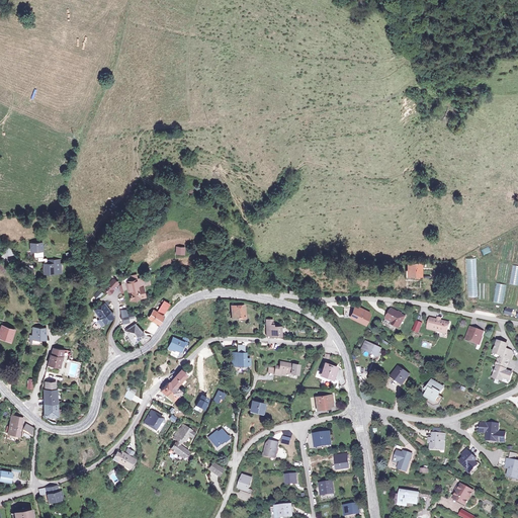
[(42,243),(32,243),(32,251),(35,251),(35,257),(39,257),(39,261),(47,261),(47,272),(62,272),(62,260),(49,260),(49,259),(45,259),(45,245),(42,245),(42,243)]
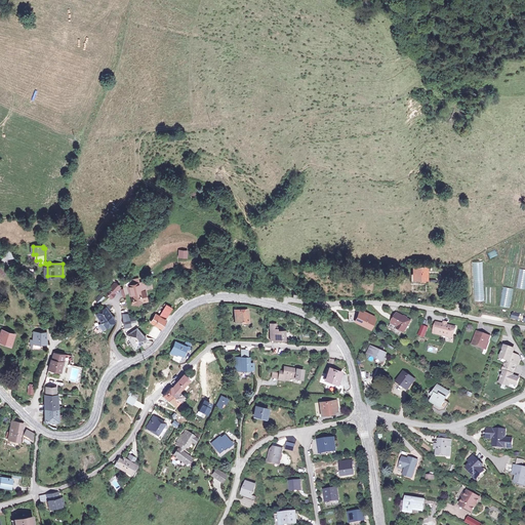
[(10,256),(13,252),(11,250),(9,248),(7,247),(4,251),(10,256)]
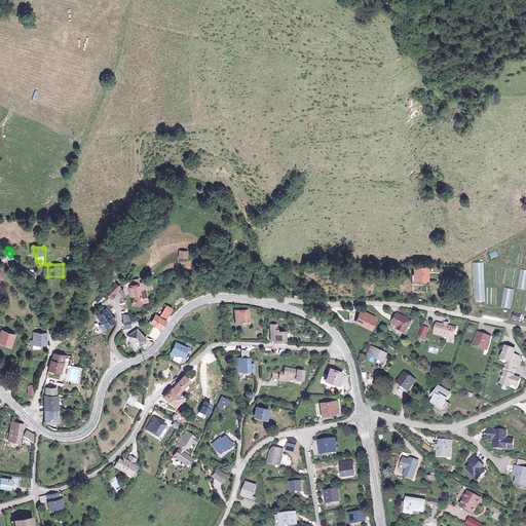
[(491,259),(498,256),(496,251),(489,254),(491,259)]
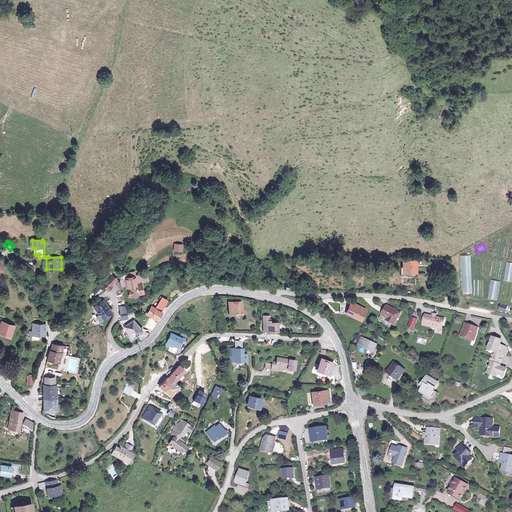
[(472,292),(470,255),(460,255),(462,293),(472,292)]
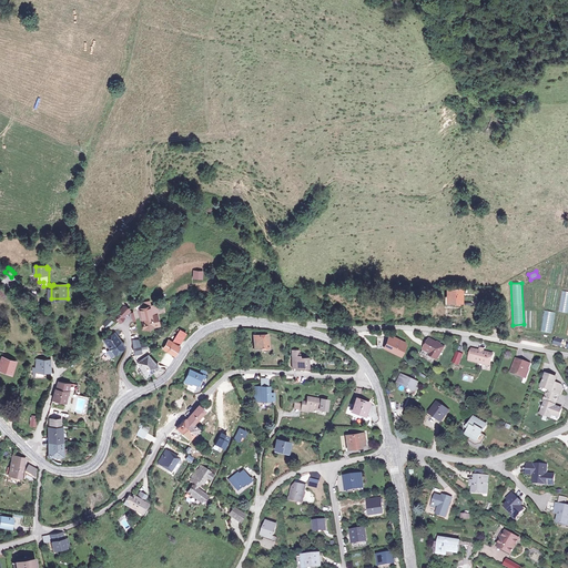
[(460,290),(448,288),(447,300),(445,300),(445,306),(464,306),(464,301),(460,301),(460,290)]
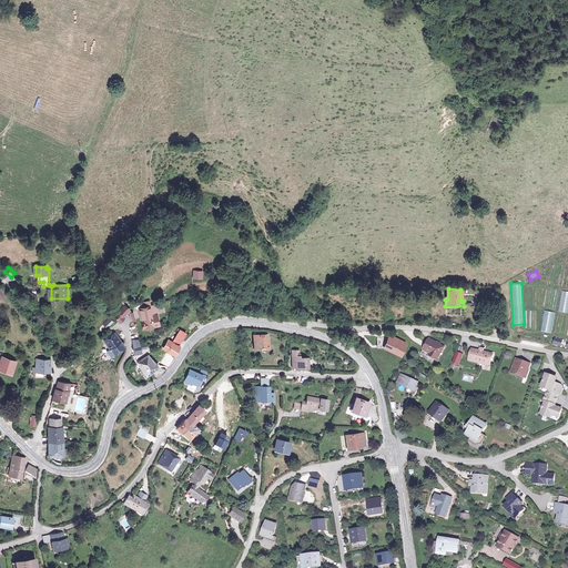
[(129,312),(124,307),(115,317),(120,321),(123,317),(129,312)]
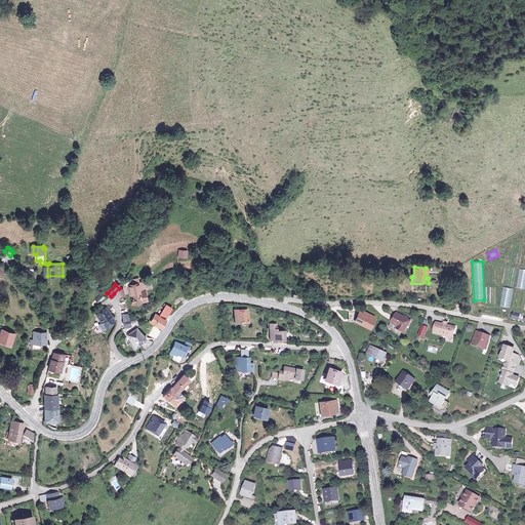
[(136,286),(127,287),(131,305),(145,303),(144,295),(138,296),(136,286)]
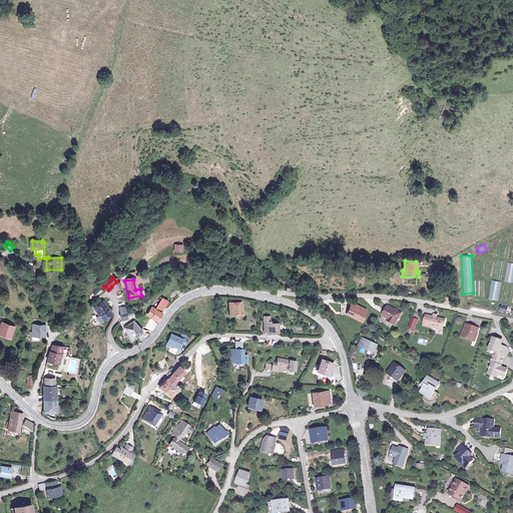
[(489,300),(498,301),(499,282),(491,281),(489,300)]
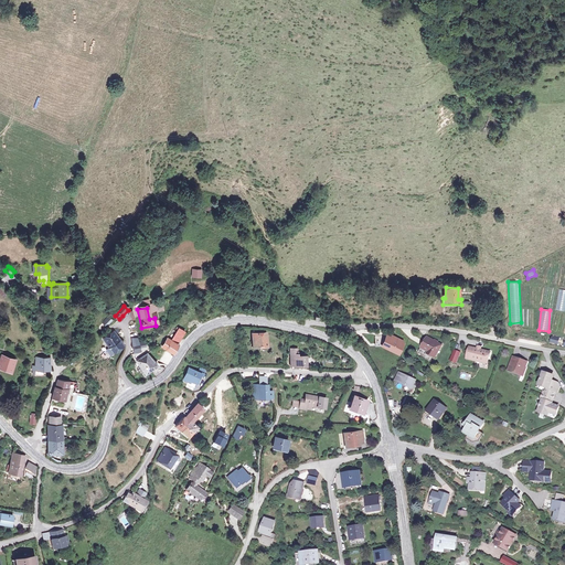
[(108,317),(102,323),(105,326),(112,320),(108,317)]
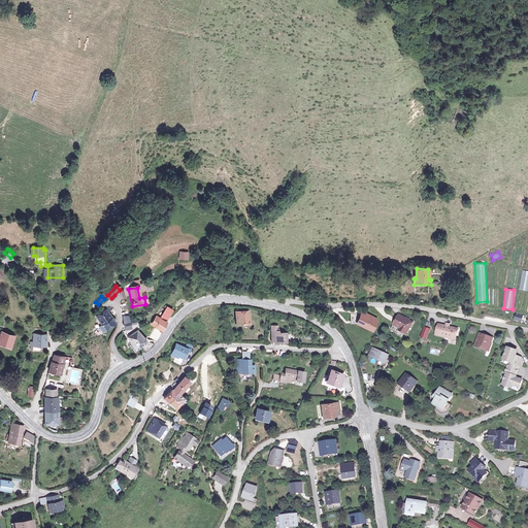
[(165,309),(158,321),(165,324),(171,312),(165,309)]
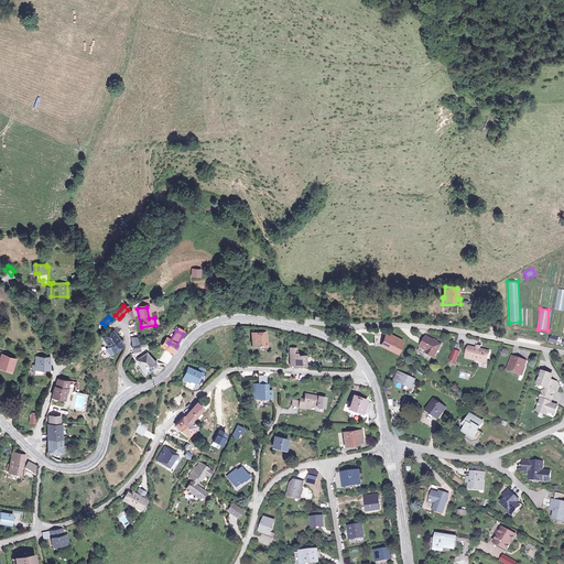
[(101,340),(108,348),(106,350),(109,356),(122,345),(111,333),(104,338),(101,340)]
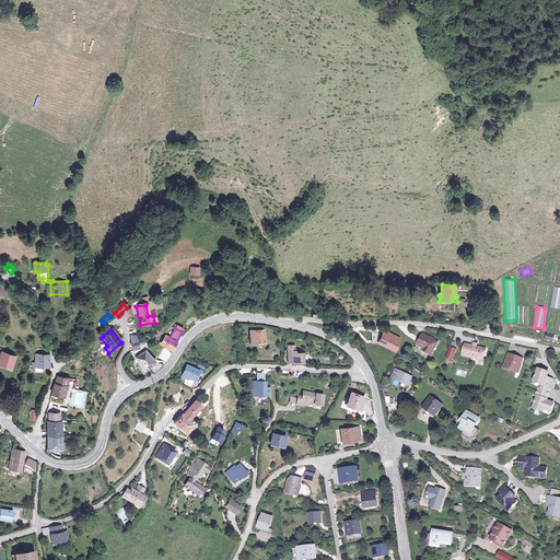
[(380,340),(389,345),(388,347),(395,349),(397,342),(396,342),(398,338),(398,337),(387,333),(387,334),(383,333),(380,340)]
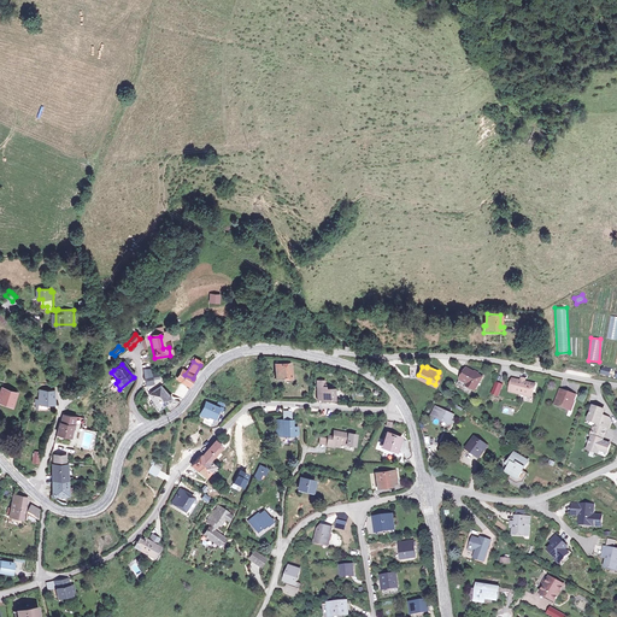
[(289,368),(275,368),(276,380),(289,380),(289,368)]
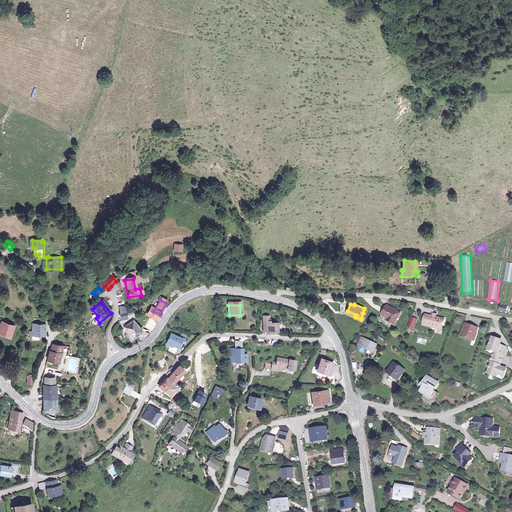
[(390,309),(385,306),(380,314),(386,318),(385,321),(391,325),(397,314),(394,312),(394,310),(391,308),(390,309)]
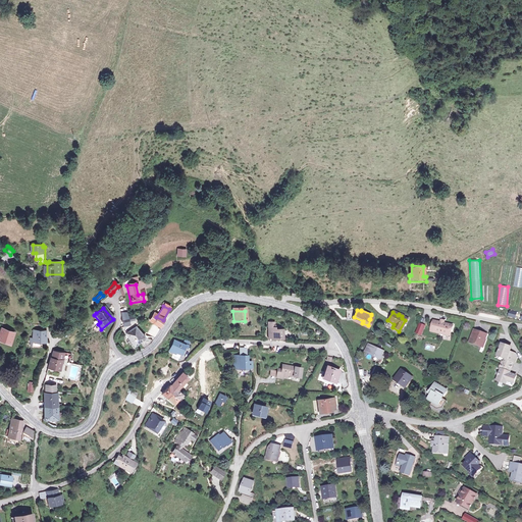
[(148,321),(158,327),(163,320),(156,317),(153,315),(148,321)]
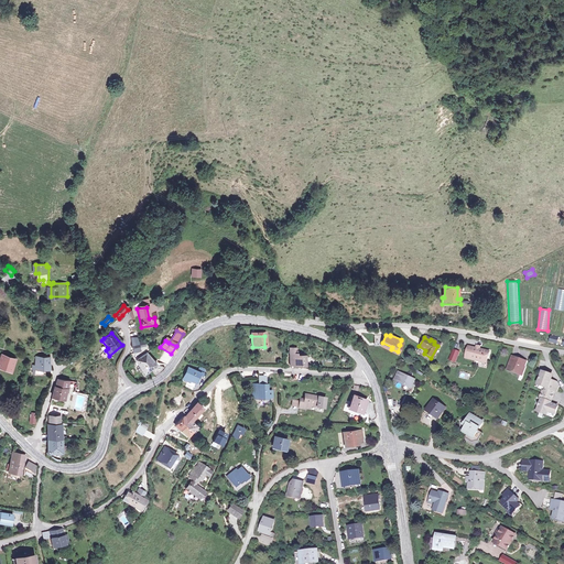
[(475,349),(467,347),(465,358),(485,364),(487,351),(479,349),(475,349)]
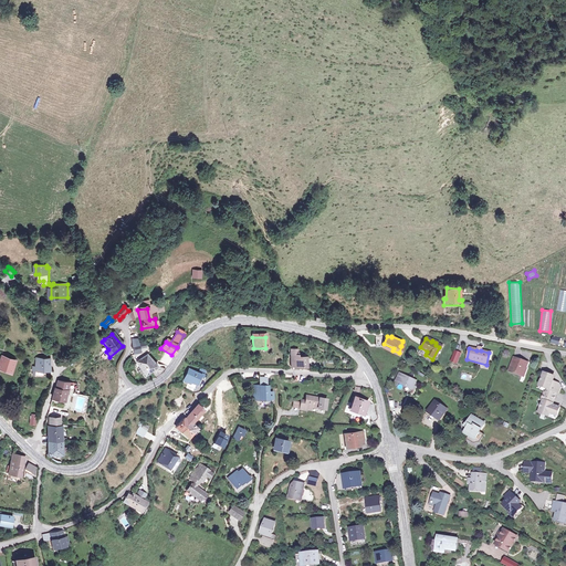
[(296,350),(289,350),(289,366),(293,366),(293,368),(305,368),(305,358),(296,358),(296,350)]
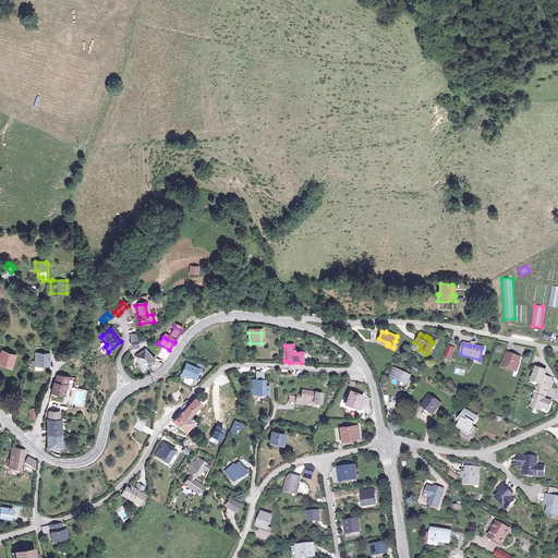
[(524,348),(514,346),(512,352),(523,354),(524,348)]
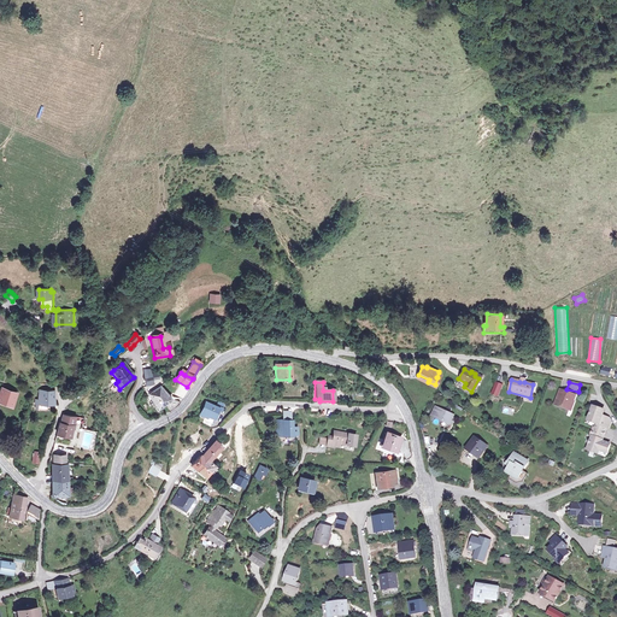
[(158,387),(150,394),(148,393),(146,394),(159,411),(170,401),(164,393),(158,387)]
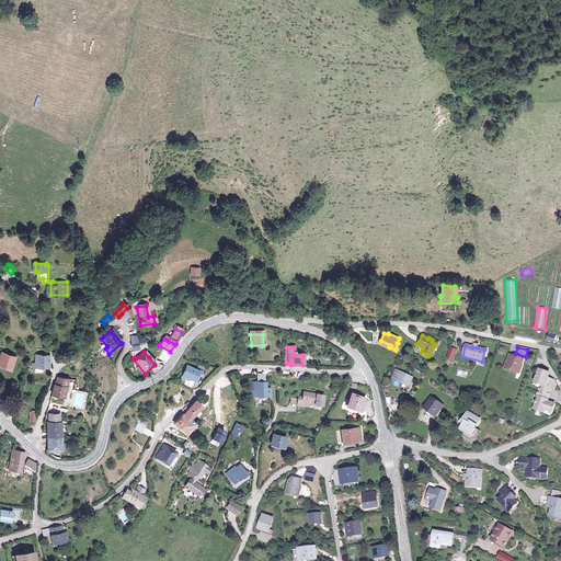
[(13,361),(1,355),(0,358),(0,366),(10,370),(13,361)]
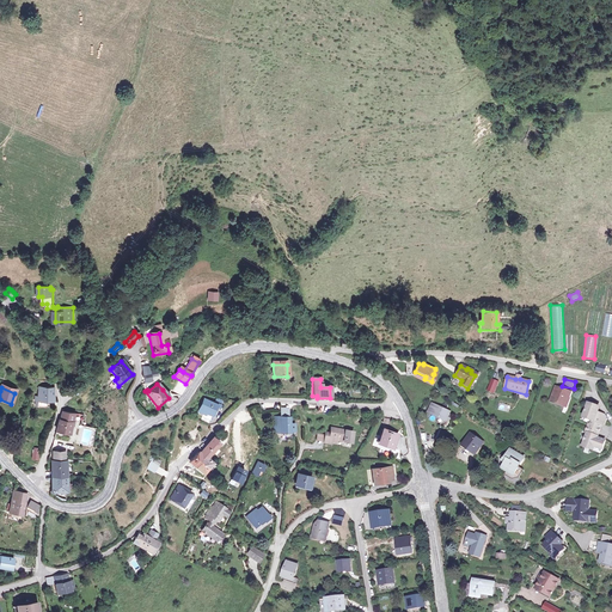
[(558,390),(552,389),(550,396),(555,397),(554,402),(561,404),(565,405),(568,398),(567,397),(568,391),(560,389),(558,390)]
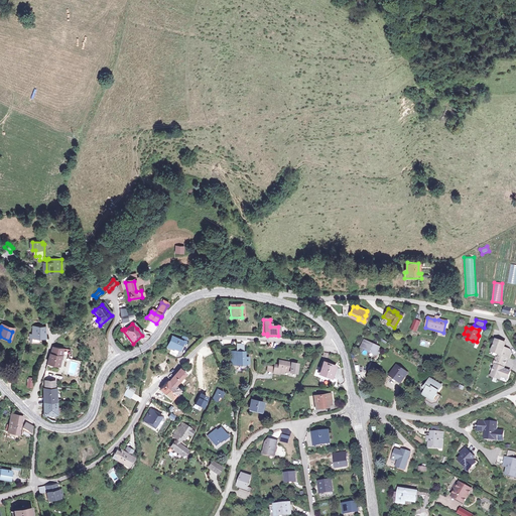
[(43,329),(31,330),(32,339),(37,339),(46,338),(45,337),(44,337),(43,329)]
